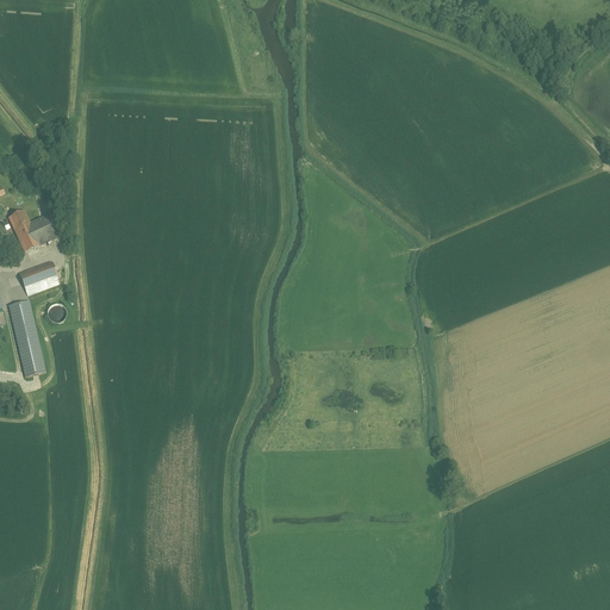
[(25,213),(11,219),(26,254),(41,248),(31,225),(25,213)]
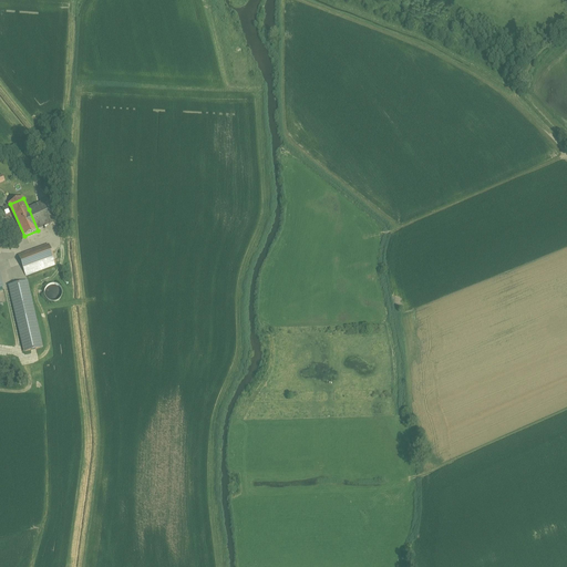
[(48,202),(29,209),(38,230),(54,223),(49,212),(52,210),(48,202)]
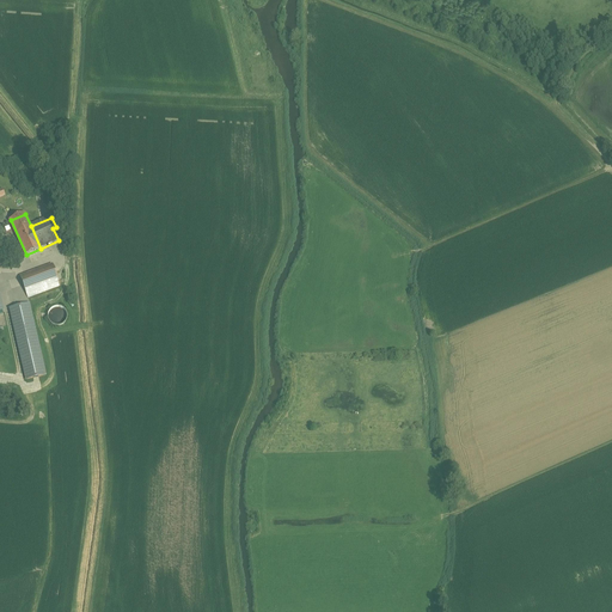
[(54,268),(22,280),(29,298),(61,285),(54,268)]
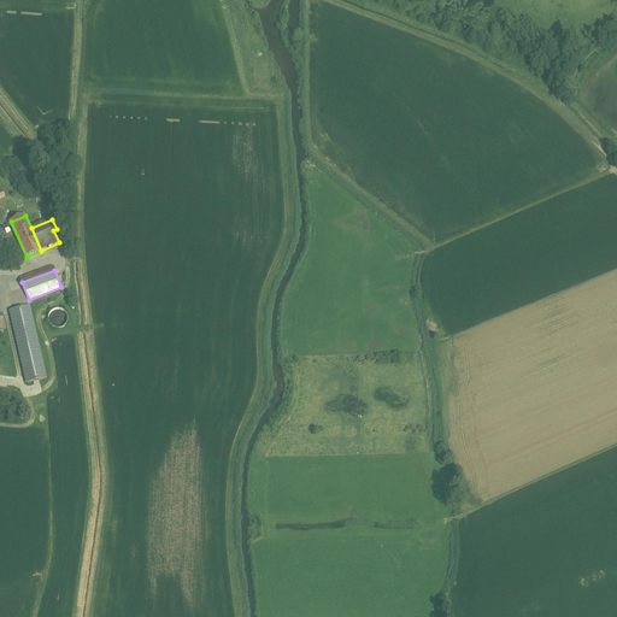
[(30,307),(11,312),(27,382),(46,378),(30,307)]
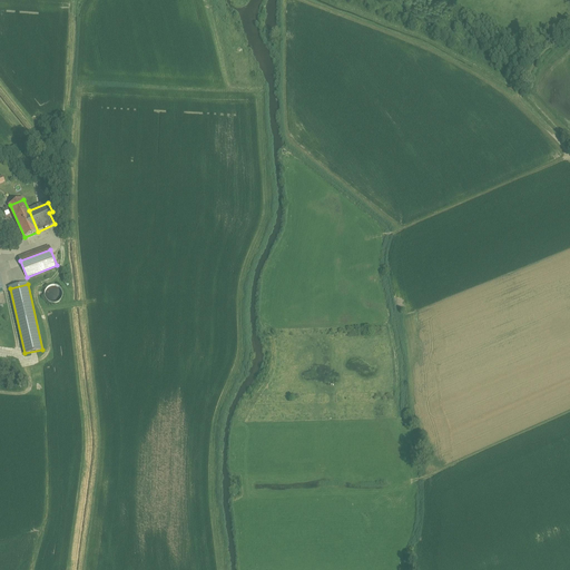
[(56,285),(55,285),(52,285),(51,286),(50,286),(48,287),(48,288),(47,288),(47,290),(46,291),(46,292),(46,293),(46,294),(46,296),(46,297),(46,298),(47,300),(48,301),(48,302),(49,302),(50,303),(51,303),(52,303),(53,304),(55,304),(56,303),(57,303),(58,303),(59,302),(60,301),(61,301),(62,300),(62,298),(64,297),(64,296),(64,295),(64,294),(64,293),(64,292),(62,291),(62,290),(61,288),(60,287),(59,286),(58,286),(56,285)]
